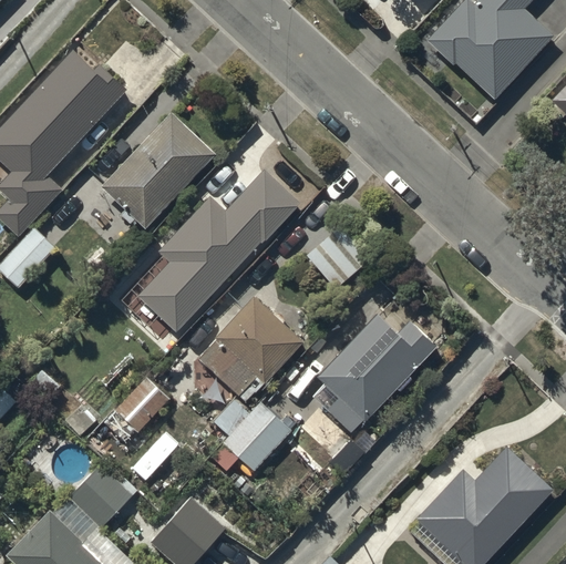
[(479,0),(475,3),(472,0),(462,0),(425,40),(453,65),(455,63),(494,99),(553,36),(524,9),(532,0),(479,0)]
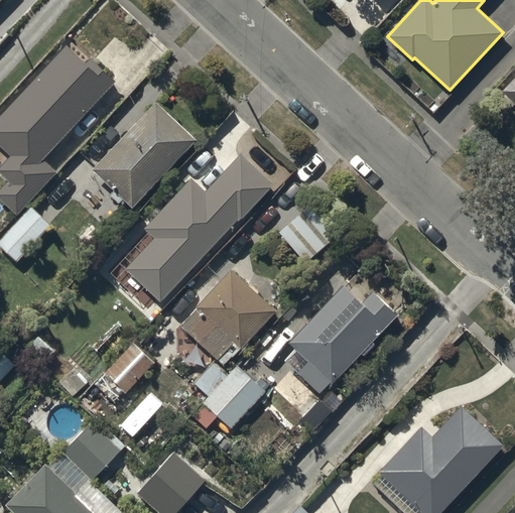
[(0,143),(11,155),(0,167),(0,172),(8,180),(0,187),(0,199),(18,216),(57,171),(43,158),(116,82),(91,57),(86,61),(68,44),(0,117),(0,143)]
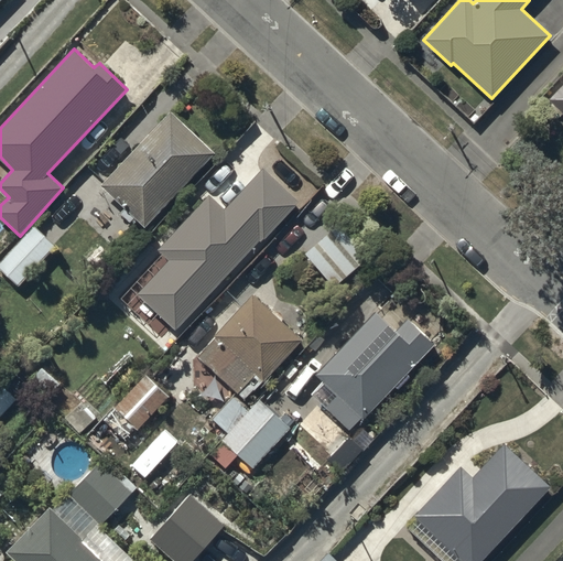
[(562,85),(549,99),(562,112),(562,85)]
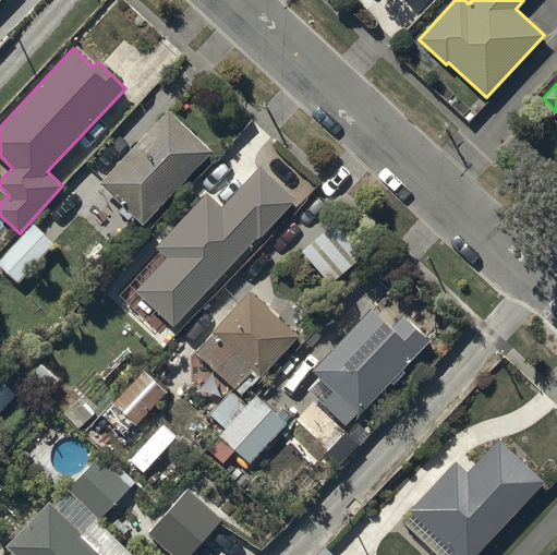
[(143,225),(212,152),(168,112),(100,185),(123,206),(119,212),(129,220),(133,215),(143,225)]
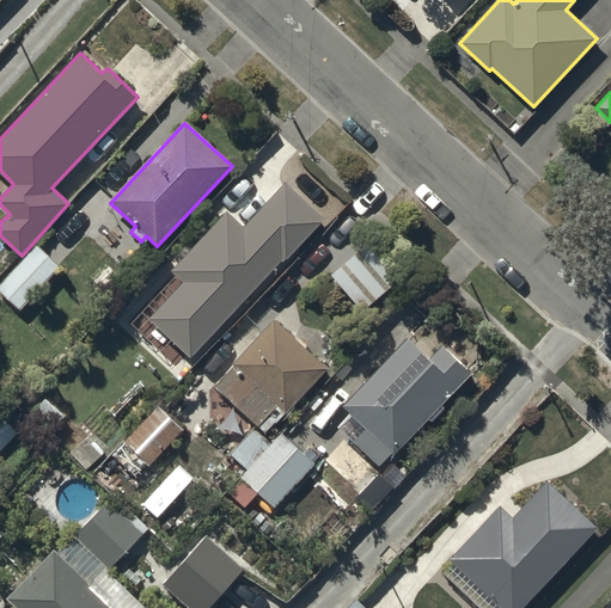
[(184,283),(150,319),(189,356),(323,219),(286,183),(244,227),(228,212),(171,270),(184,283)]
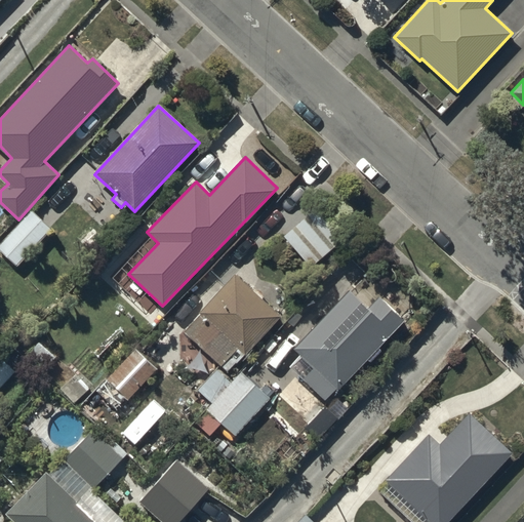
[(0,248),(17,266),(52,230),(32,209),(0,242),(0,248)]
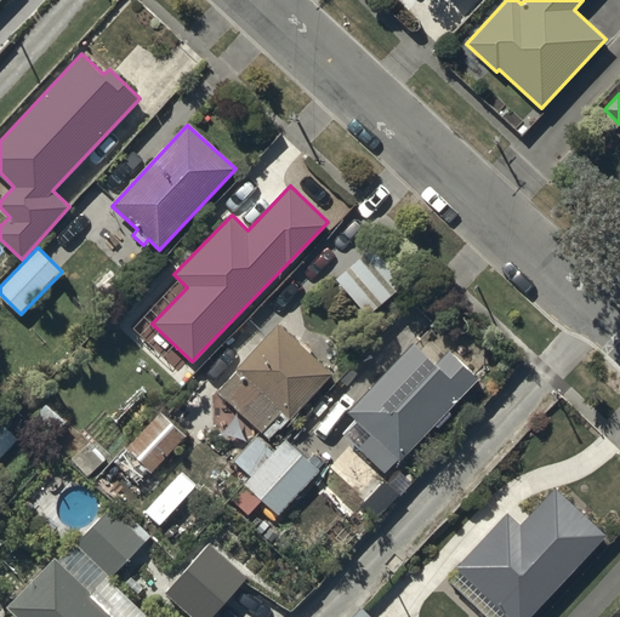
[(373,247),(335,279),(368,316),(404,285),(373,247)]
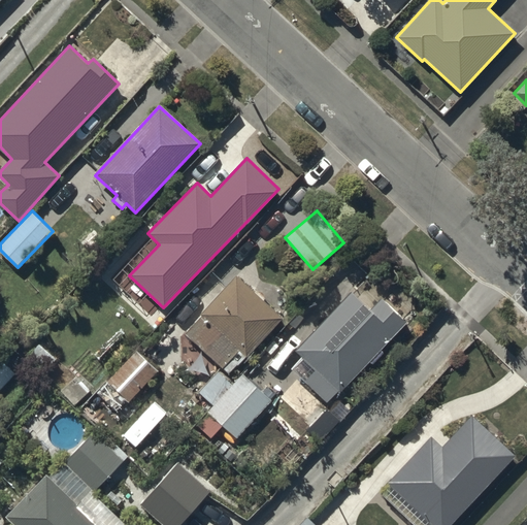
[(236,276),(185,333),(229,374),(244,357),(246,358),(283,319),(236,276)]
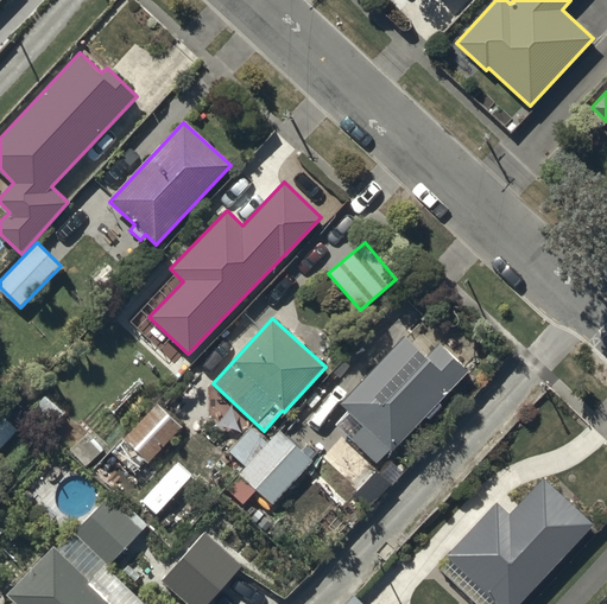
[(377,464),(467,372),(440,344),(427,357),(405,337),(340,404),(347,412),(335,424),(377,464)]
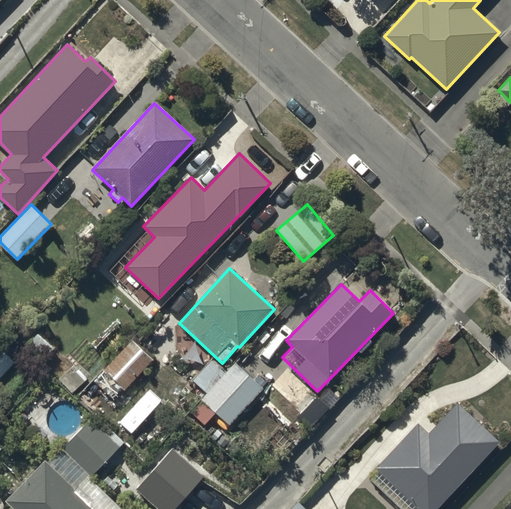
[(131,339),(93,381),(112,399),(123,387),(125,390),(153,360),(131,339)]
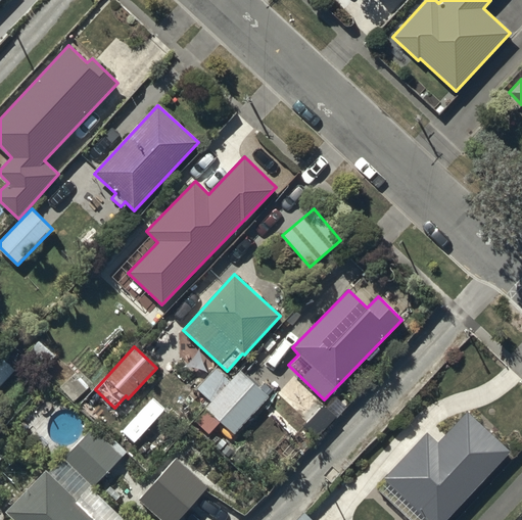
[(0,389),(17,372),(2,358),(0,359),(0,389)]
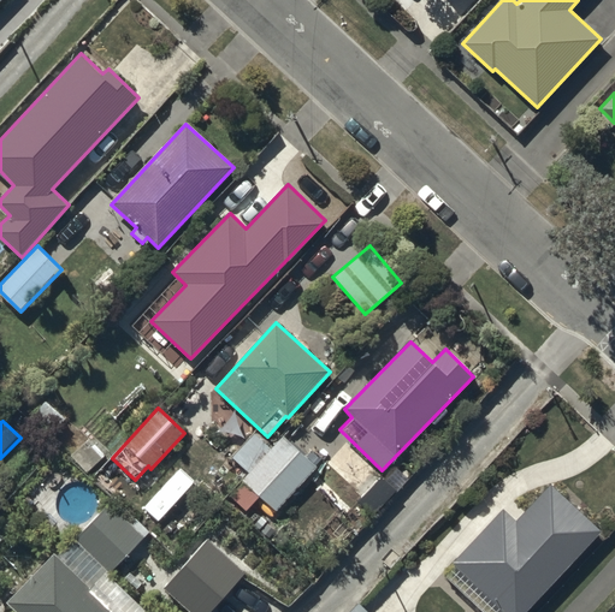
[(317,467),(283,437),(242,481),(276,511),(317,467)]
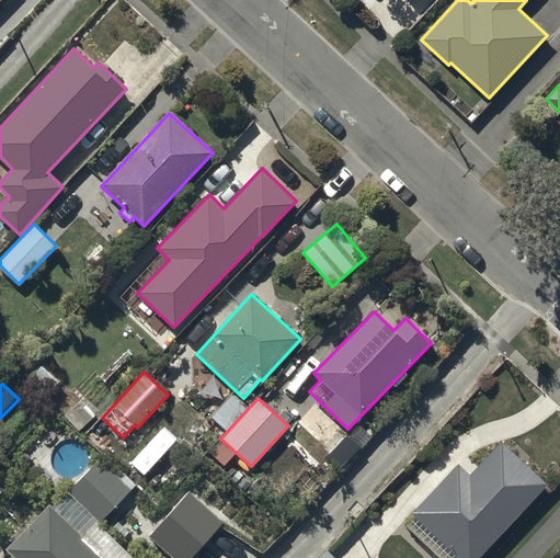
[(346,434),(324,457),(339,470),(361,447),(346,434)]
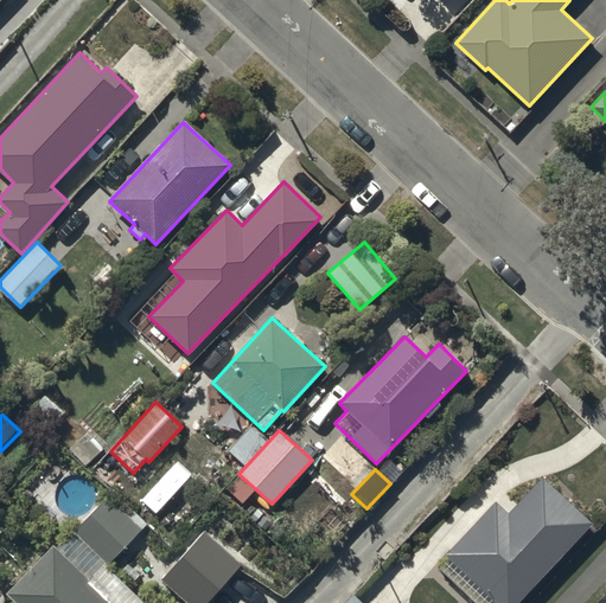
[(448,558),(437,570),(473,602),(520,602),(594,525),(543,478),(509,513),(496,500),(445,555),(448,558)]
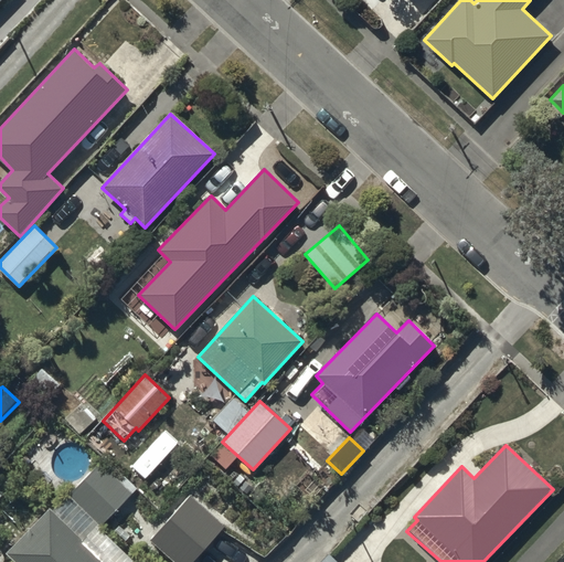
[(100,462),(68,494),(99,526),(132,492),(100,462)]
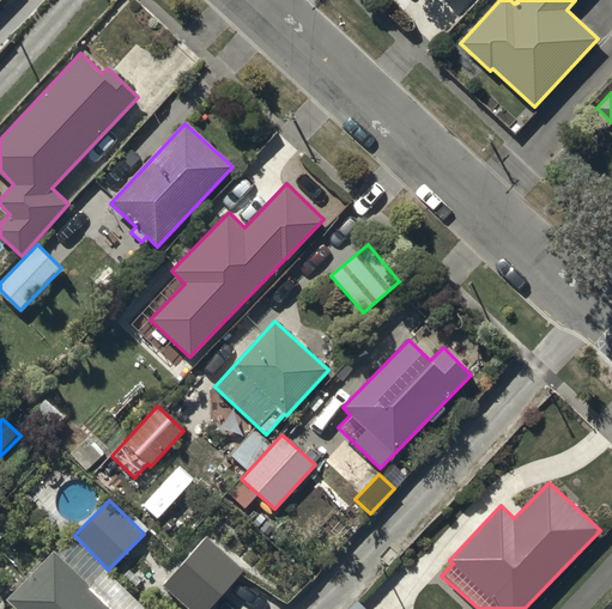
[(208,608),(244,571),(207,536),(164,583),(192,608),(208,608)]
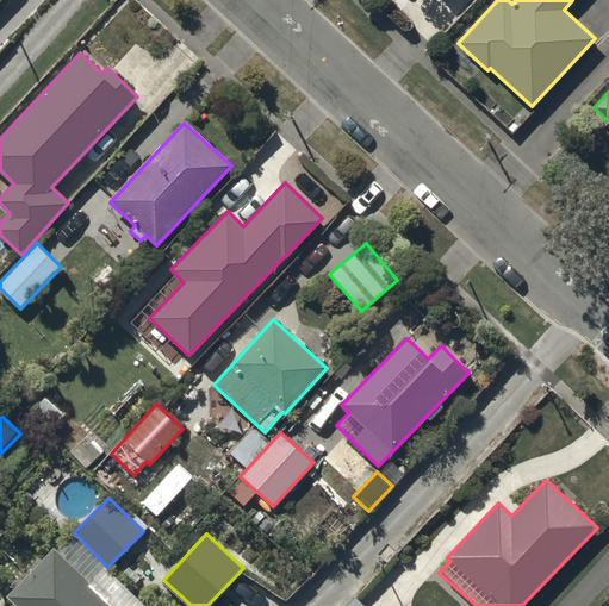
[(54,548),(6,598),(14,605),(100,605),(84,589),(89,582),(54,548)]
